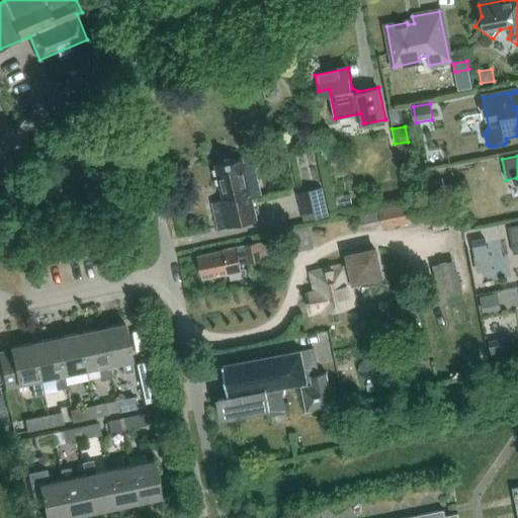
[(260,195),(254,169),(253,162),(244,164),(243,158),(214,165),(224,200),(213,203),(217,222),(218,230),(258,221),(253,197),(260,195)]
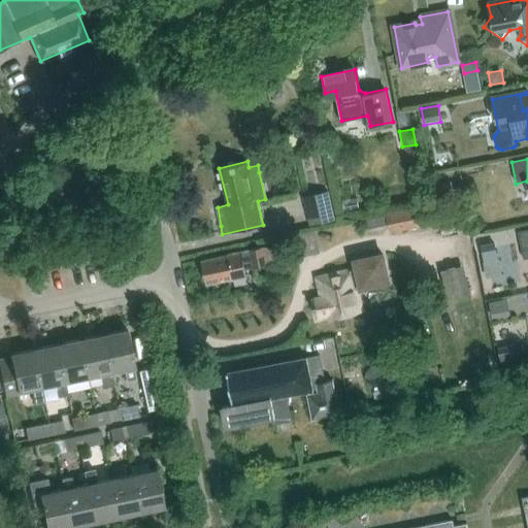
[(453,194),(451,182),(434,185),(437,198),(453,194)]
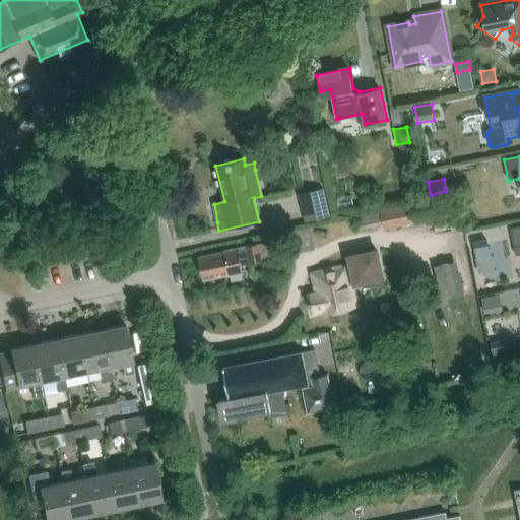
[(330,217),(324,189),(301,194),(307,222),(330,217)]
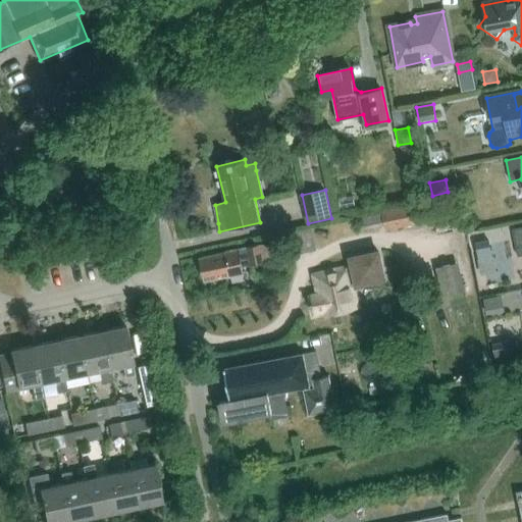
[(449,200),(383,214),(385,224),(386,230),(418,224),(419,227),(453,220),(449,200)]
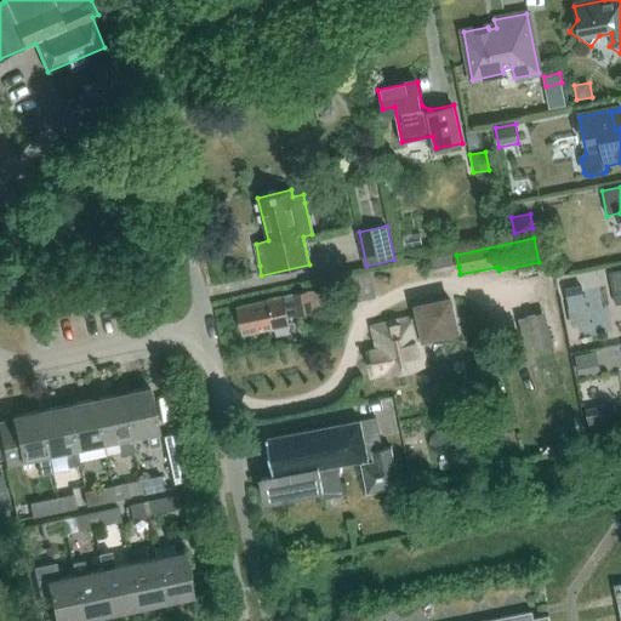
[(615,305),(620,303),(620,269),(609,272),(615,305)]
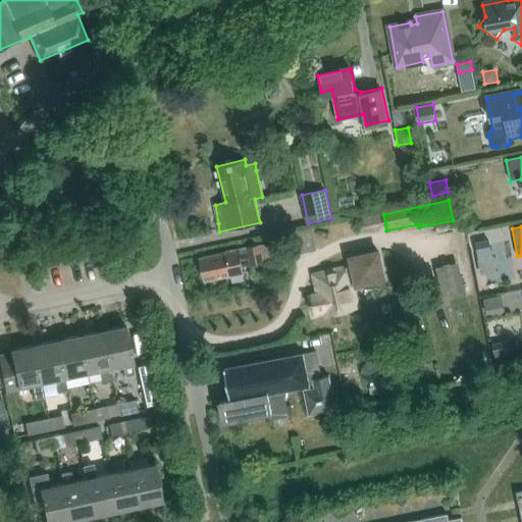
[(488,240),(475,242),(477,257),(491,255),(488,240)]
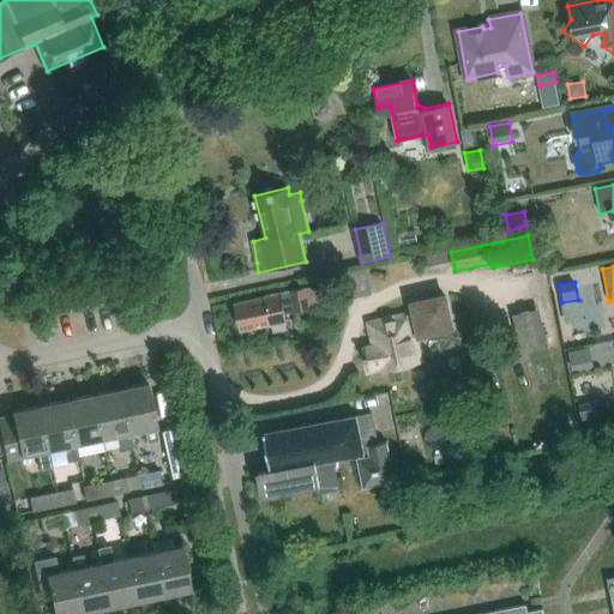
[(240,330),(256,327),(286,321),(284,314),(295,312),(295,314),(311,312),(311,309),(319,308),(314,287),(265,296),(265,298),(248,300),(235,304),(238,315),(235,318),(236,324),(240,326),(240,330)]
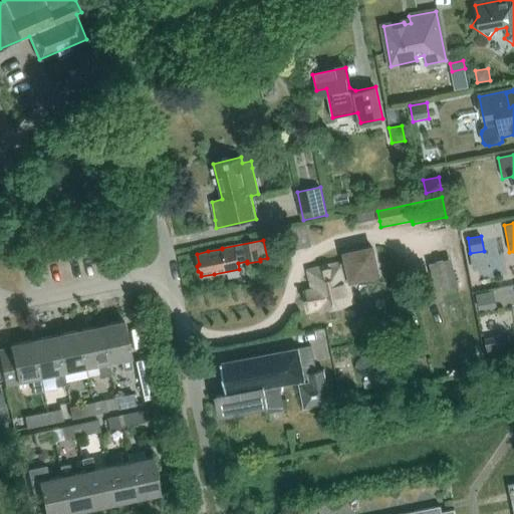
[(374,245),(341,252),(343,262),(307,270),(311,289),(304,291),(308,310),(316,309),(316,311),(352,303),(348,282),(380,275),(374,245)]
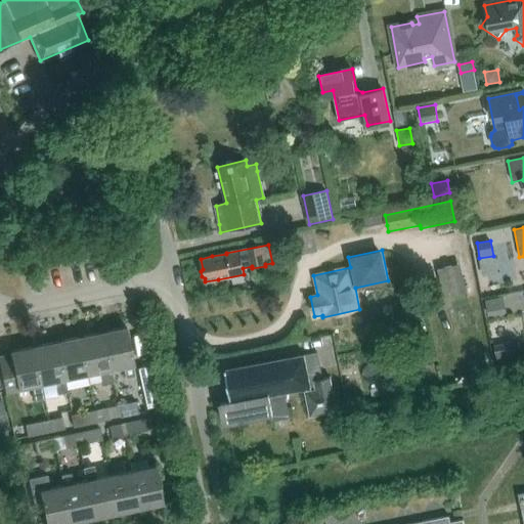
[(442,264),(444,294),(466,293),(464,262),(442,264)]
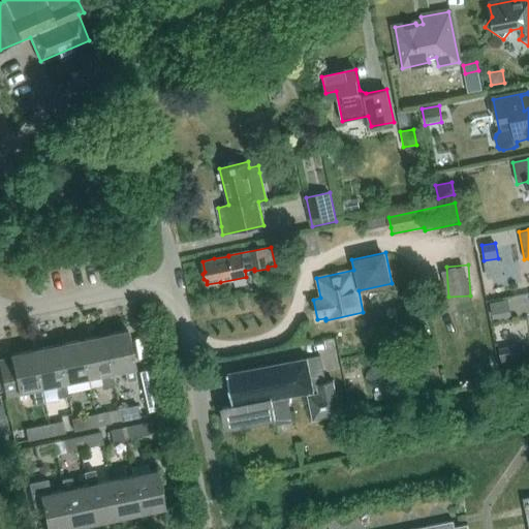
[(509,313),(507,302),(491,305),(494,317),(509,313)]
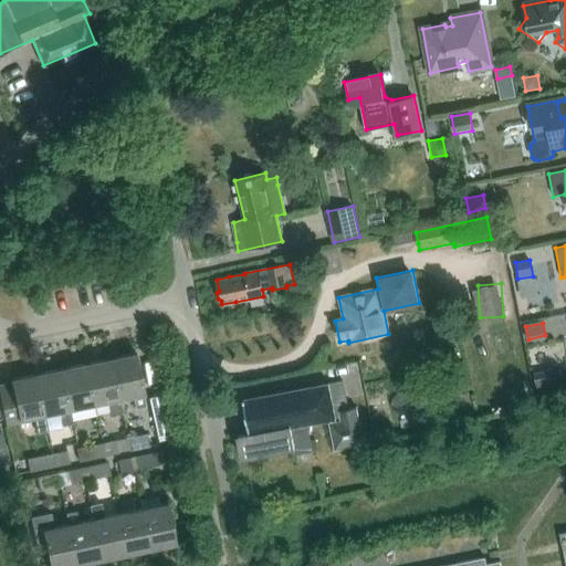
[(134,409),(140,408),(144,407),(142,395),(143,395),(134,354),(109,359),(117,399),(130,397),(134,409)]
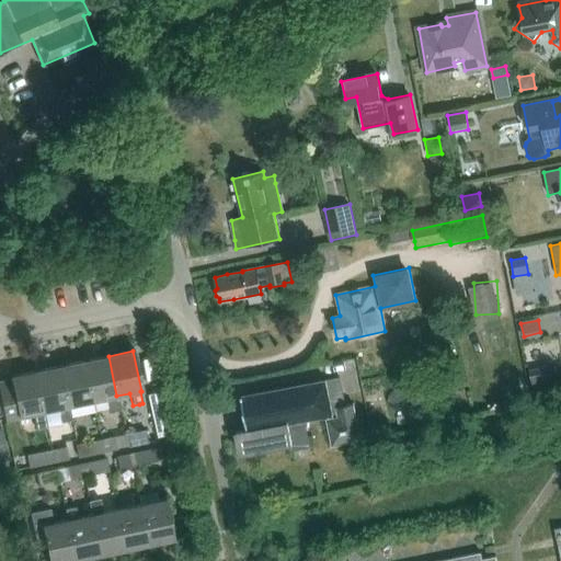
[(92,401),(105,398),(107,412),(118,410),(116,396),(109,356),(84,361),(92,401)]
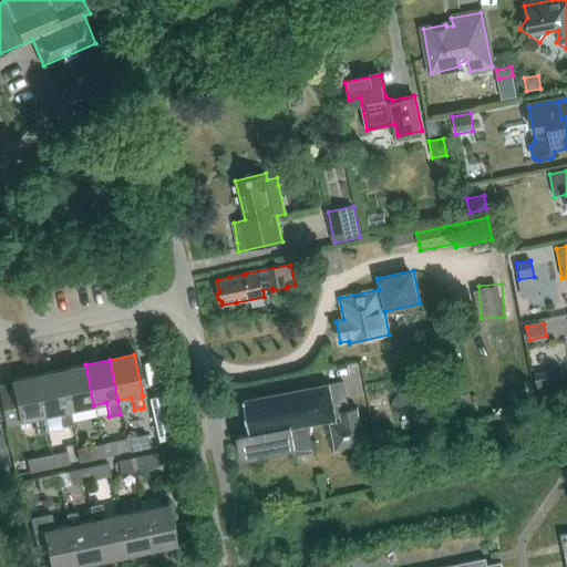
[(61,370),(69,410),(93,405),(85,364),(61,370)]
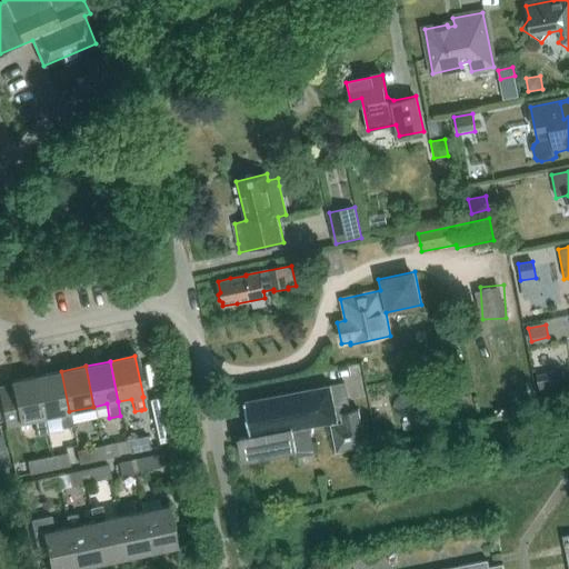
[(72,426),(69,411),(61,371),(36,377),(45,417),(46,417),(59,413),(62,428),(72,426)]
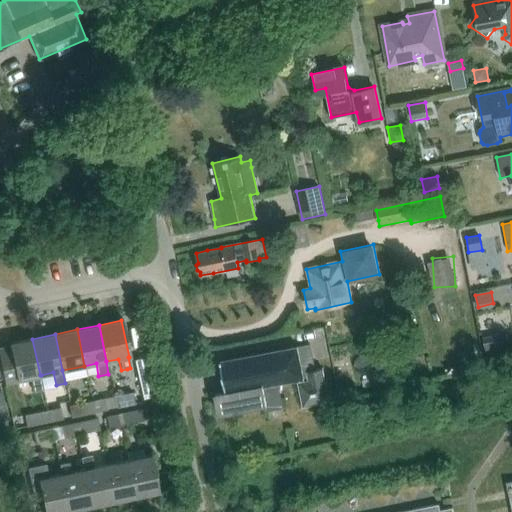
[(34,392),(43,390),(40,375),(32,339),(10,344),(10,345),(0,347),(0,362),(5,386),(18,384),(18,380),(31,378),(34,392)]
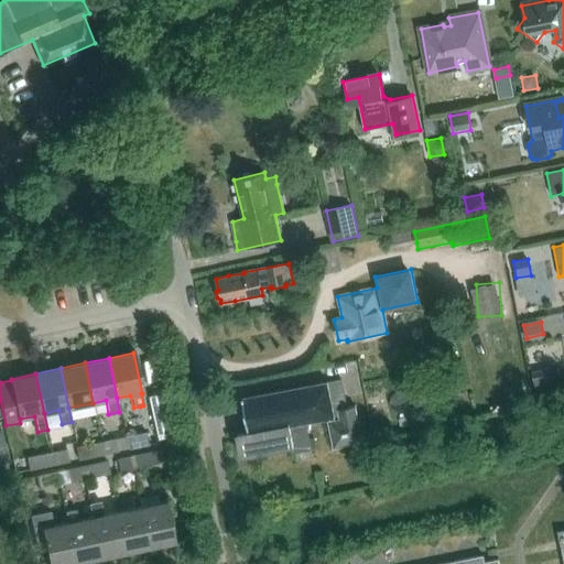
[(342,379),(242,399),(249,433),(238,435),(242,457),(292,447),(293,453),(311,449),(305,422),(339,415),(340,420),(328,422),(334,447),(362,442),(356,408),(348,409),(342,379)]
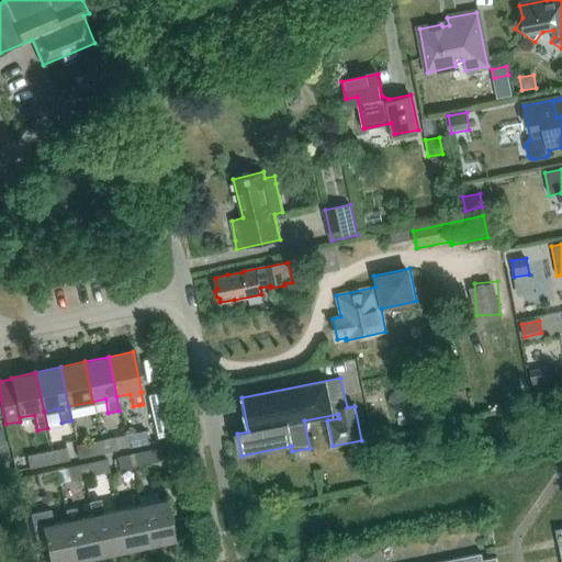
[(147,395),(157,438),(170,435),(160,392),(147,395)]
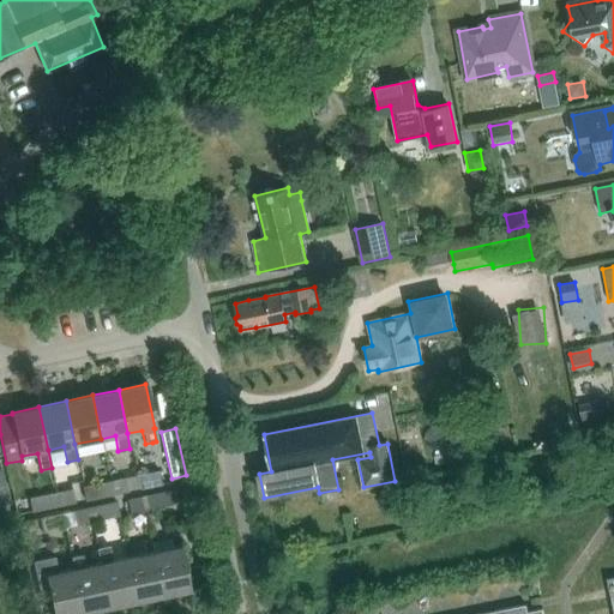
[(467,445),(465,445),(464,444),(462,444),(461,443),(459,444),(457,444),(456,445),(455,446),(453,449),(453,450),(453,451),(453,453),(455,455),(456,456),(457,457),(458,458),(459,458),(462,459),(463,458),(465,458),(467,457),(468,456),(468,455),(469,452),(469,451),(469,450),(468,447),(468,446),(467,445)]
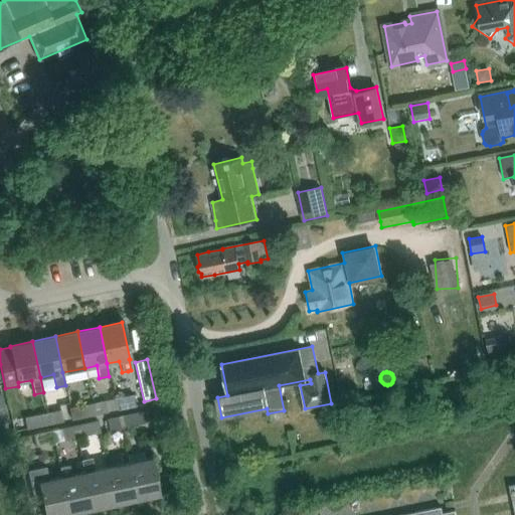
[(128,406),(134,405),(132,395),(128,395),(114,398),(117,409),(128,406)]
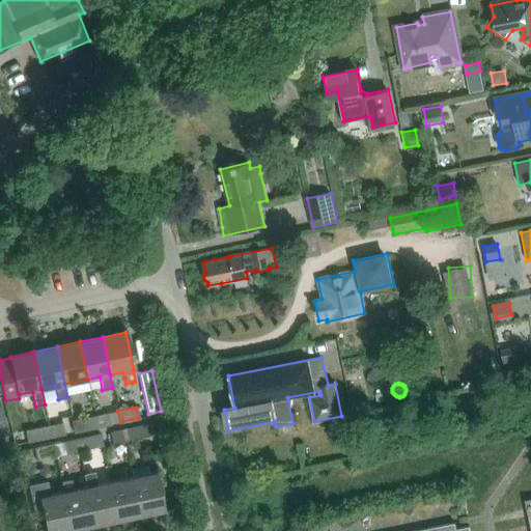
[(89,416),(91,427),(110,423),(108,413),(89,416)]
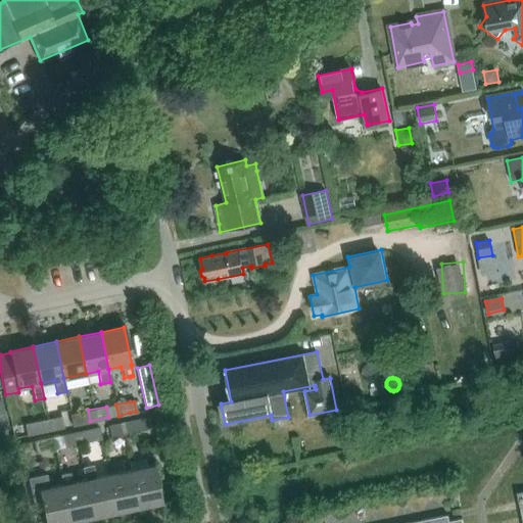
[(90,421),(88,410),(70,414),(73,425),(90,421)]
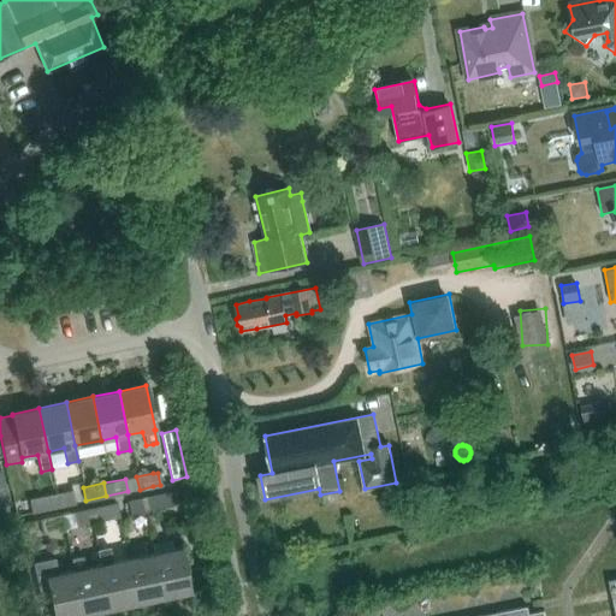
[(51,495),(53,508),(75,503),(71,490),(51,495)]
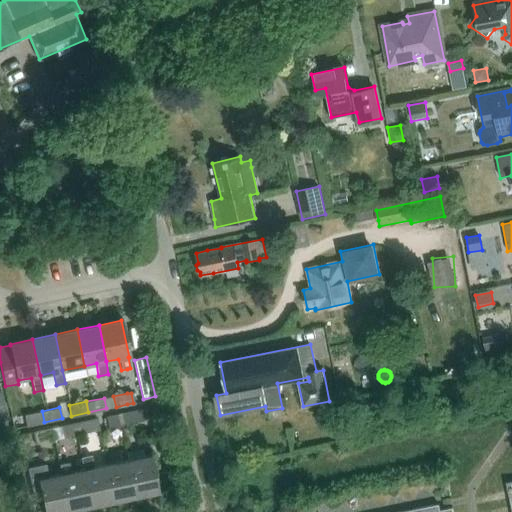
[(126,423),(128,423),(142,421),(141,410),(127,412),(124,413),(126,423)]
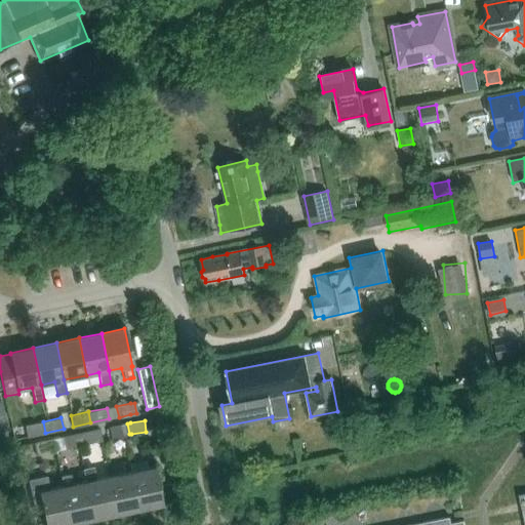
[(45,433),(43,421),(25,426),(27,437),(45,433)]
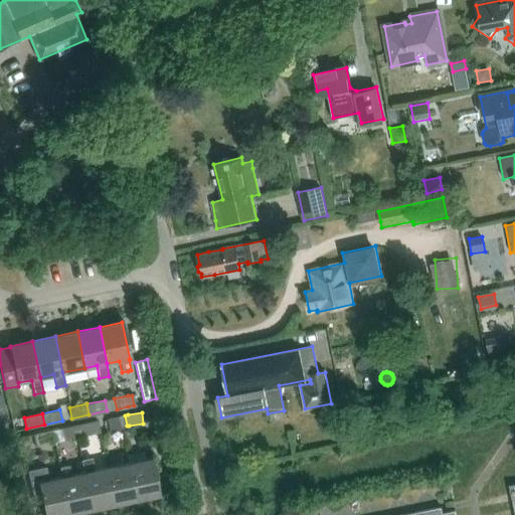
[(109,430),(127,425),(125,415),(107,419),(109,430)]
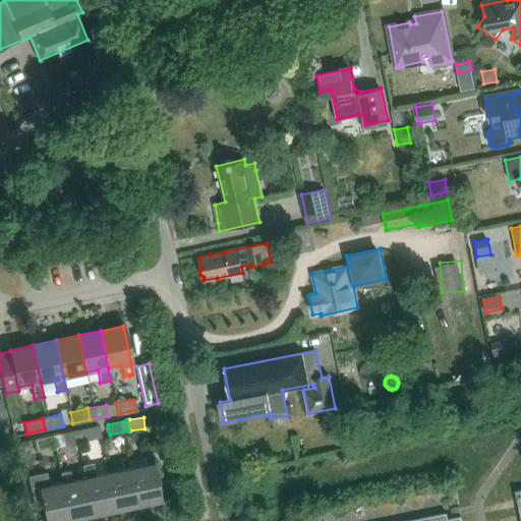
[(99,426),(80,429),(82,441),(101,437),(99,426)]
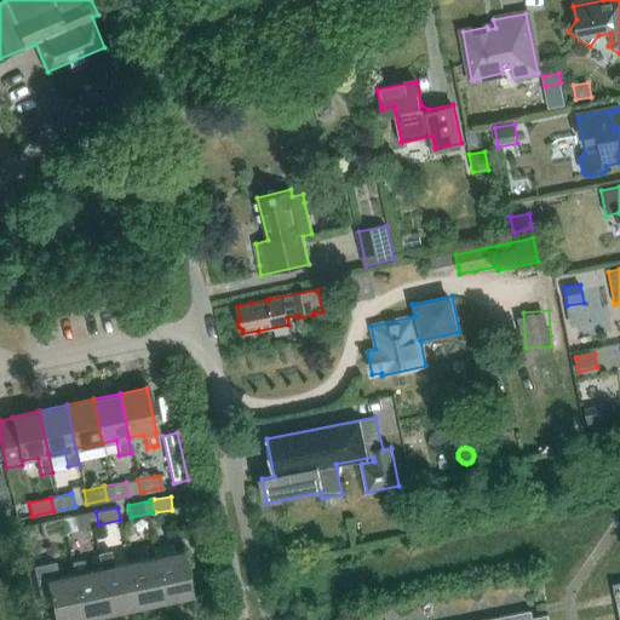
[(76,529),(98,524),(96,511),(74,516),(76,529)]
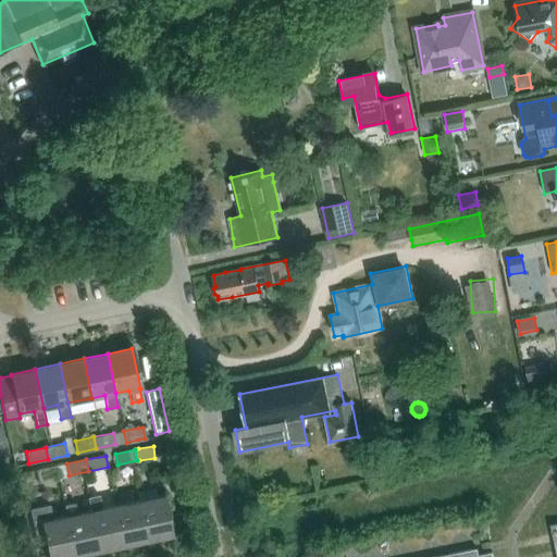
[(56,466),(36,470),(38,481),(58,478),(56,466)]
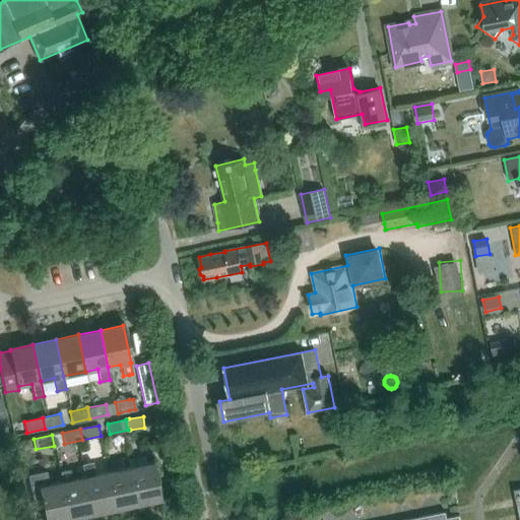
[(81,464),(84,476),(92,514),(115,509),(107,472),(94,474),(91,462),(81,464)]
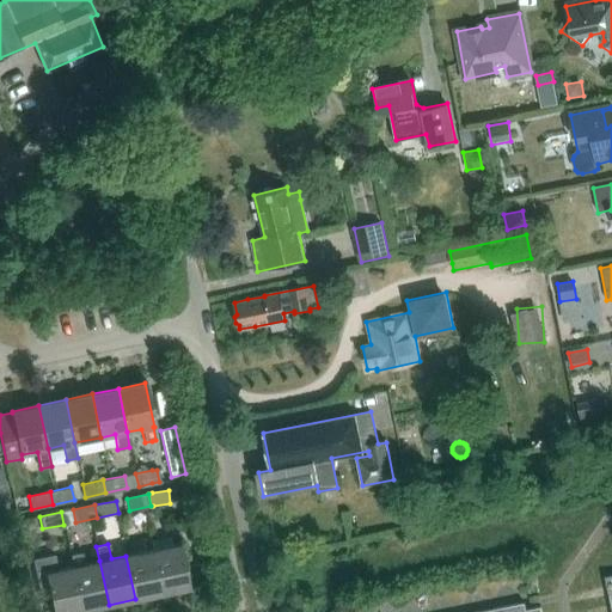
[(179,544),(152,550),(161,593),(188,588),(179,544)]
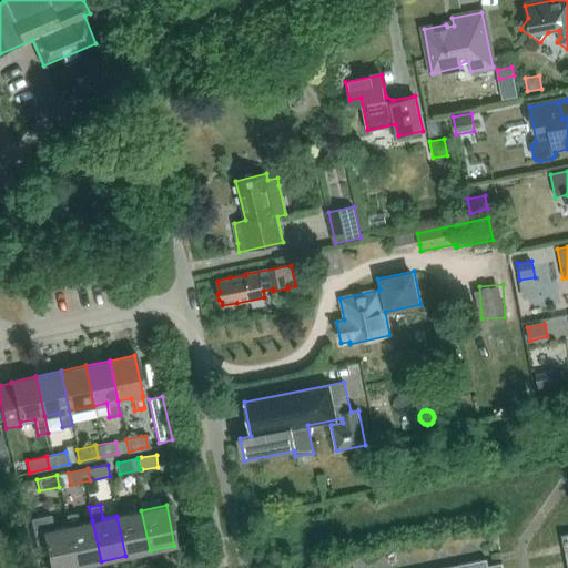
[(141,510),(117,516),(125,556),(150,550),(141,510)]
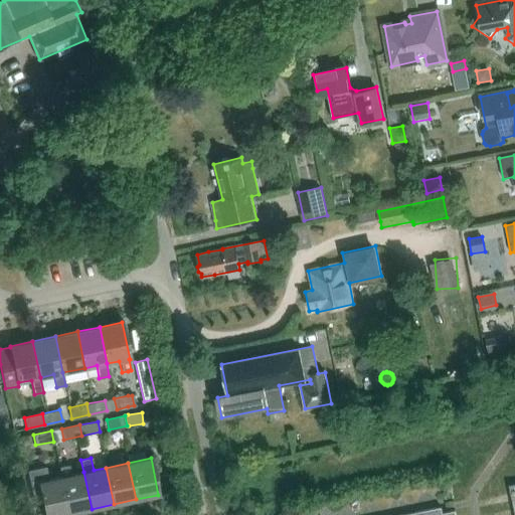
[(69,469),(65,466),(58,467),(60,477),(68,513),(92,509),(83,472),(70,475),(69,469)]
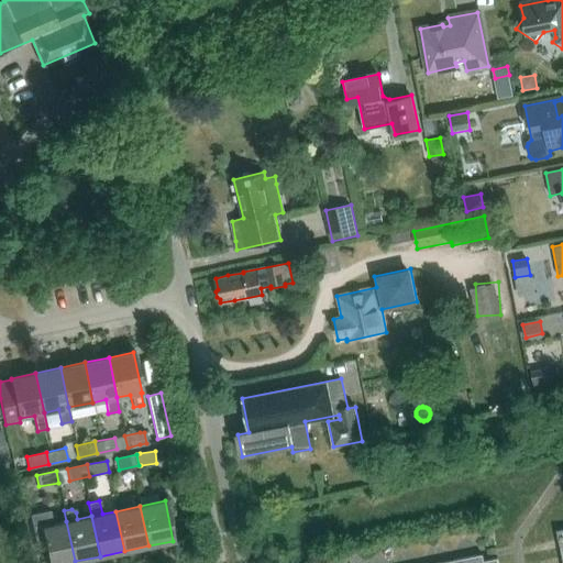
[(66,521),(53,525),(51,510),(30,515),(37,550),(46,548),(48,562),(67,562),(75,561),(66,521)]
